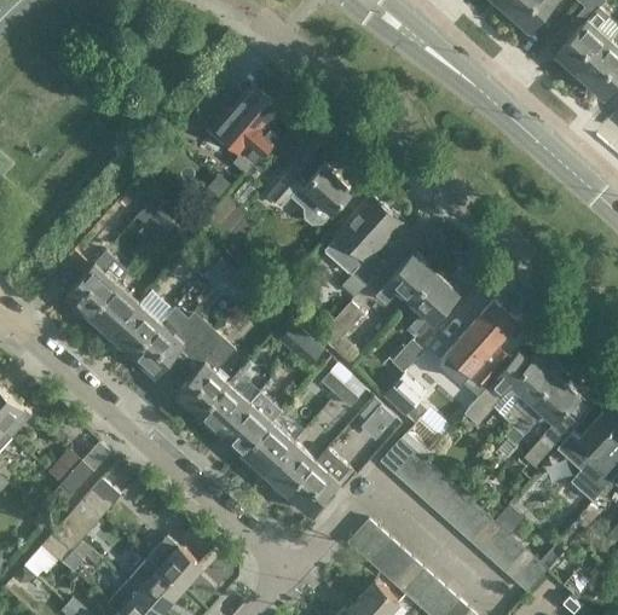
[(575,0),(578,3),(579,0),(512,0),(503,10),(527,30),(554,0),(575,0)]
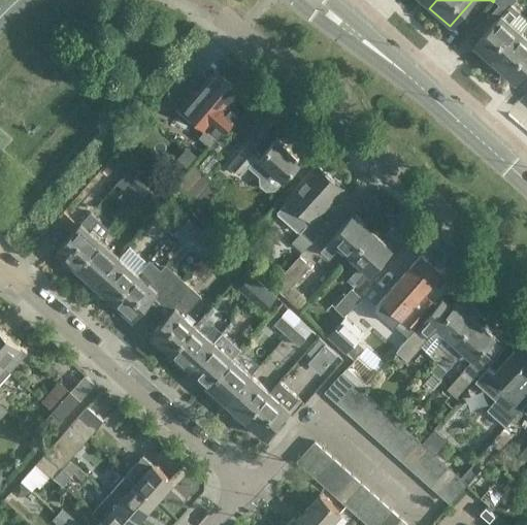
[(473,47),(493,65),(520,35),(508,25),(518,14),(511,8),(516,1),(515,0),(494,0),(493,2),(498,7),(489,17),(495,23),(473,47)]
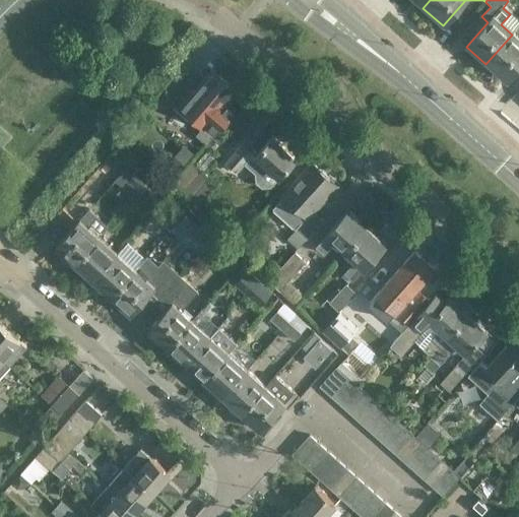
[(518,40),(512,35),(485,64),(506,82),(518,66),(518,40)]
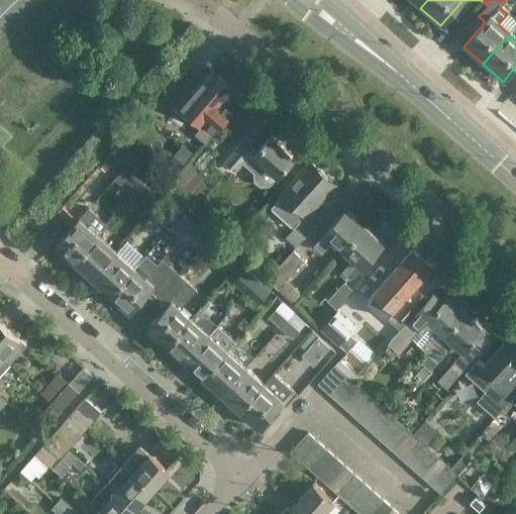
[(210,72),(189,96),(186,94),(173,109),(189,123),(192,120),(202,128),(194,136),(205,146),(226,121),(217,113),(232,96),(228,93),(228,88),(210,72)]
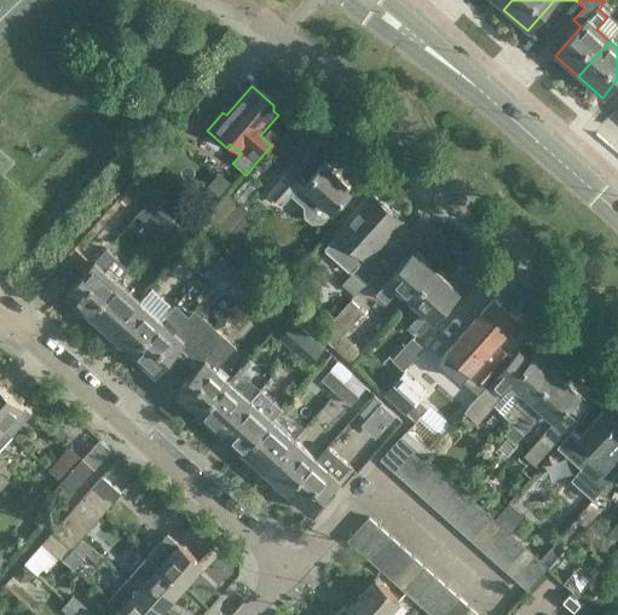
[(289,195),(302,207),(305,218),(312,225),(322,224),(352,190),(322,164),(302,186),(287,172),(267,195),(279,204),(289,195)]
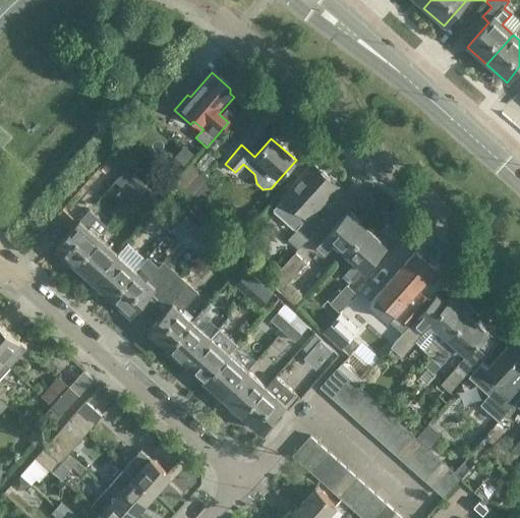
[(312,166),(283,199),(273,211),(306,241),(324,223),(312,213),(336,187),(312,166)]
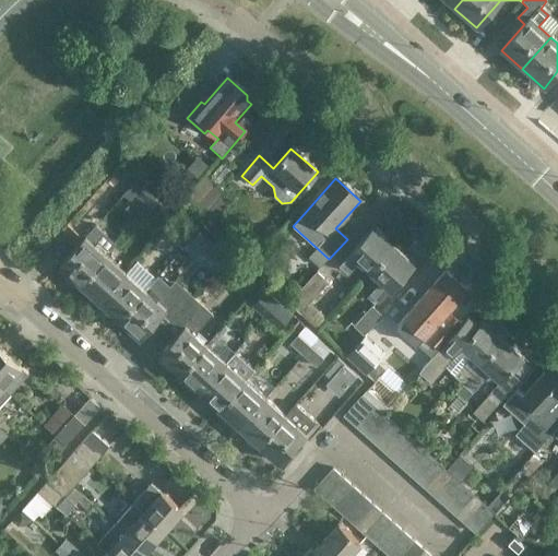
[(134,182),(122,197),(150,221),(162,206),(156,201),(161,196),(152,188),(147,193),(134,182)]
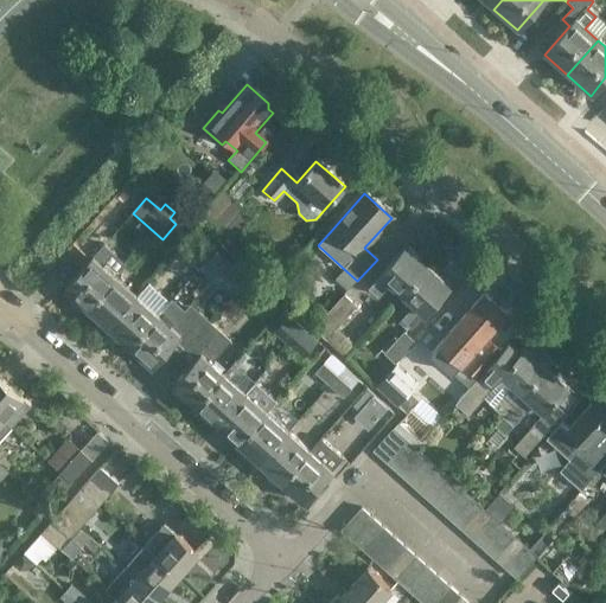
[(176,224),(163,239),(172,248),(185,232),(176,224)]
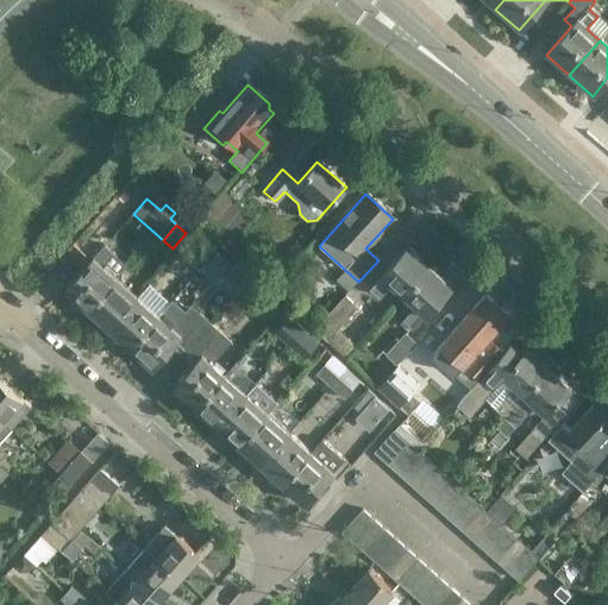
[(63,291),(86,312),(114,281),(125,268),(102,247),(63,291)]
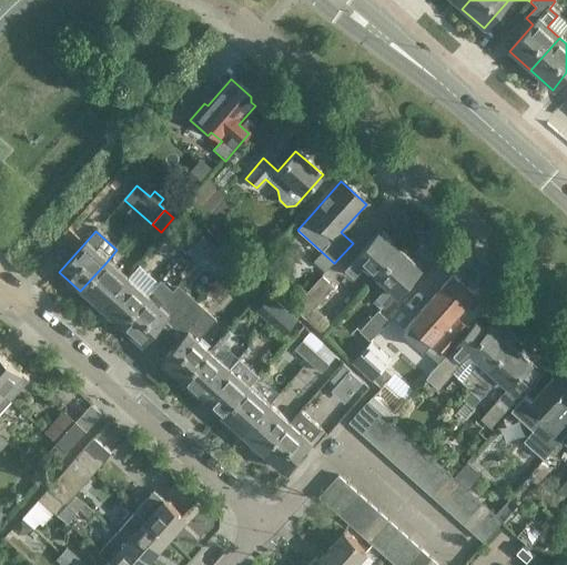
[(380,231),(355,259),(344,271),(353,280),(364,266),(375,276),(400,250),(380,231)]
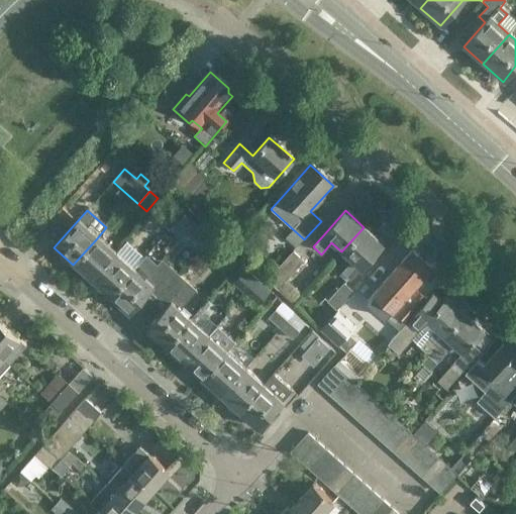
[(169,231),(176,223),(164,212),(157,220),(169,231)]
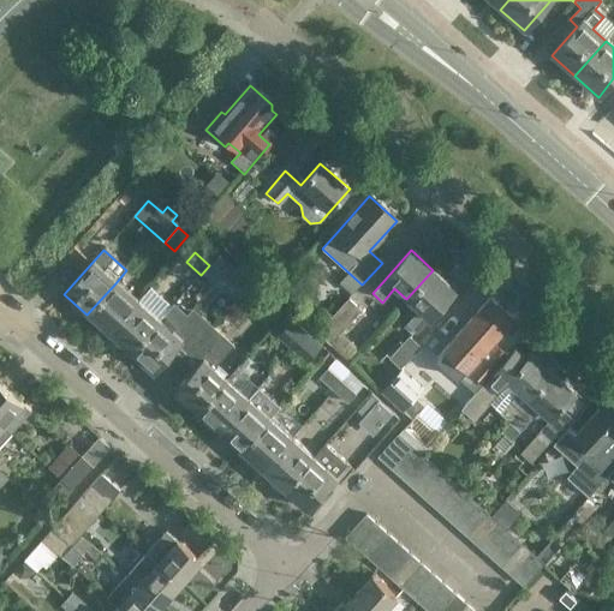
[(433,270),(406,299),(418,310),(406,323),(416,333),(455,291),(433,270)]
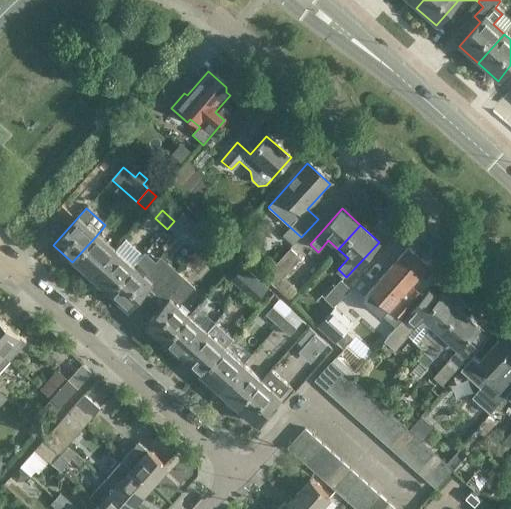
[(96,236),(72,262),(91,278),(114,252),(96,236)]
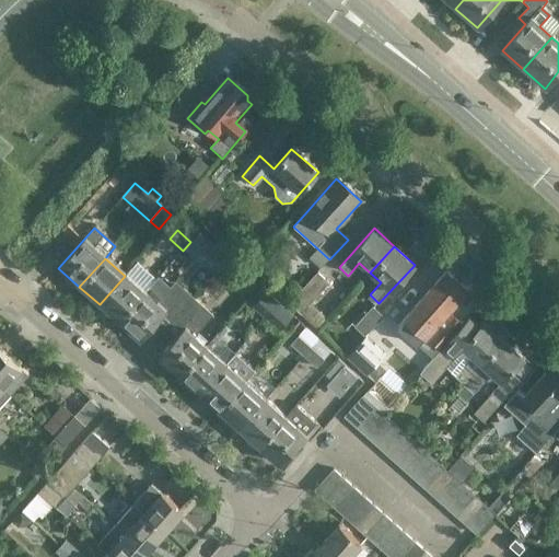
[(261,277),(268,269),(256,258),(249,266),(261,277)]
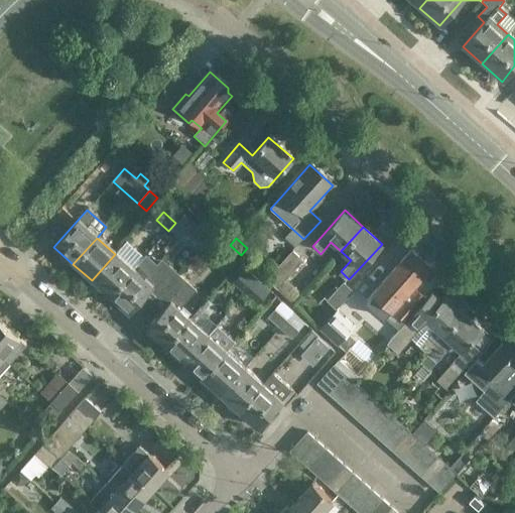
[(410,251),(384,282),(366,302),(397,330),(430,292),(437,284),(424,272),(428,267),(410,251)]
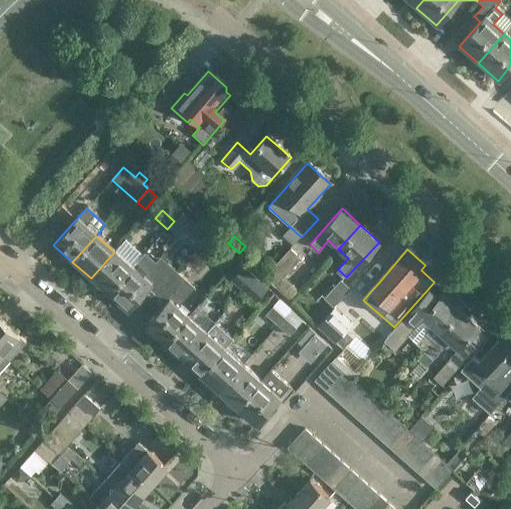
[(275,289),(301,260),(289,250),(264,279),(275,289)]
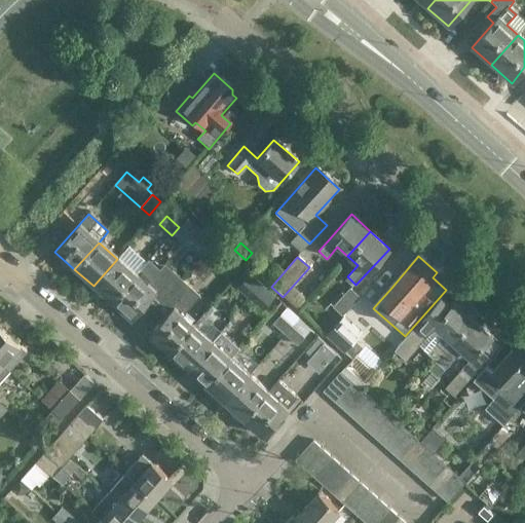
[(117,259),(94,286),(112,303),(137,275),(117,259)]
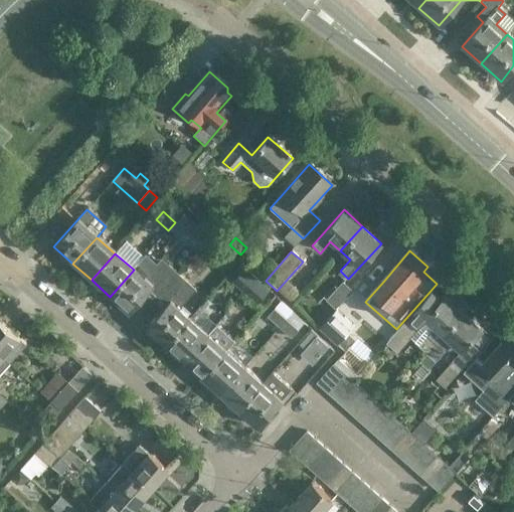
[(134,270),(110,297),(129,313),(148,291),(157,299),(178,276),(168,267),(161,275),(153,269),(144,279),(134,270)]
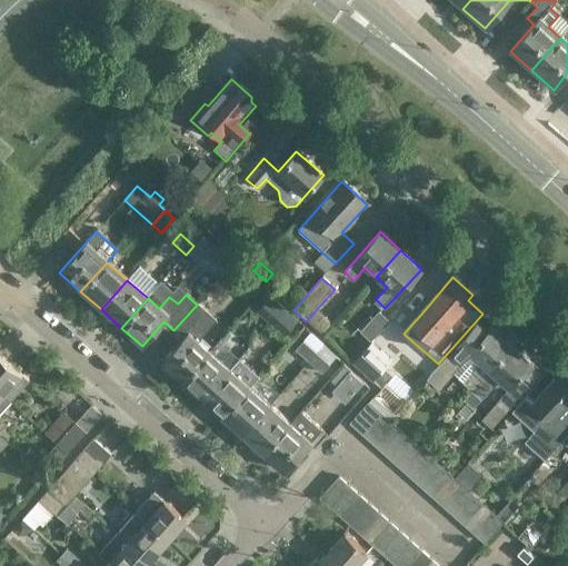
[(197,305),(173,330),(185,339),(162,364),(182,383),(209,354),(197,343),(207,331),(199,324),(208,314),(197,305)]
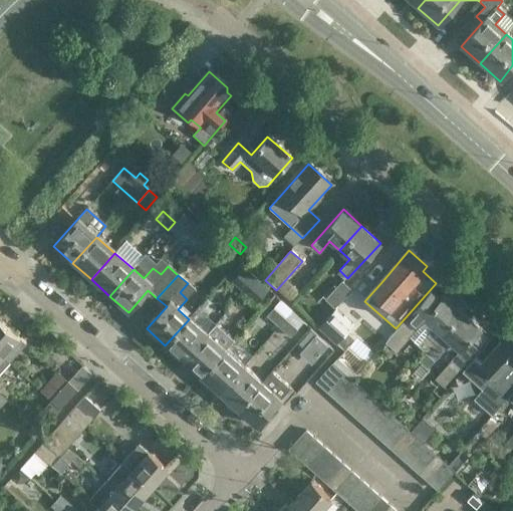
[(253,306),(261,298),(237,277),(230,284),(253,306)]
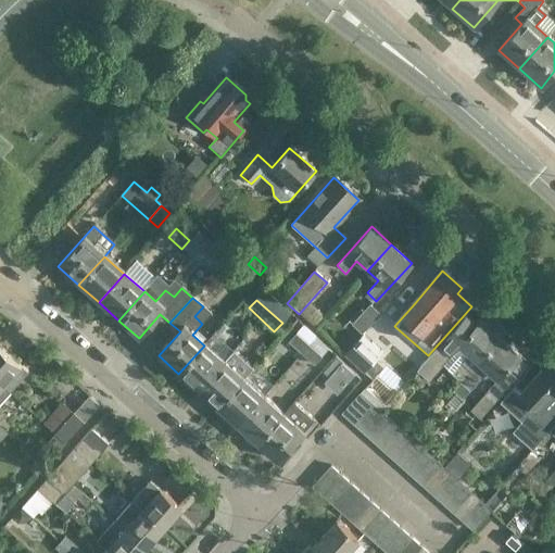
[(364,374),(382,353),(363,335),(380,315),(369,305),(351,326),(362,336),(343,355),(364,374)]
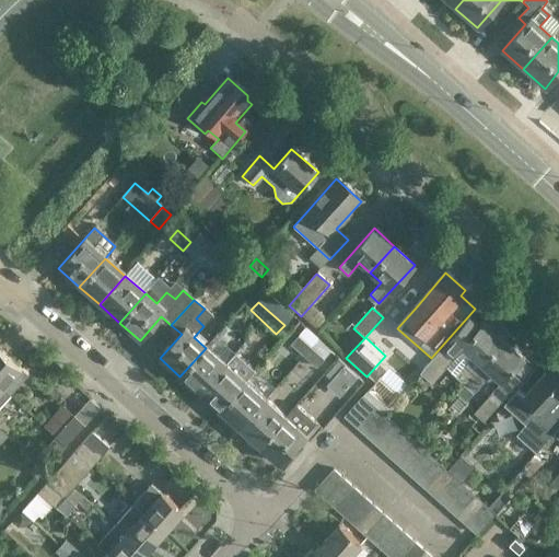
[(479,327),(467,317),(431,358),(432,360),(419,374),(431,385),(445,369),(455,376),(454,379),(463,386),(510,334),(489,316),(479,327)]
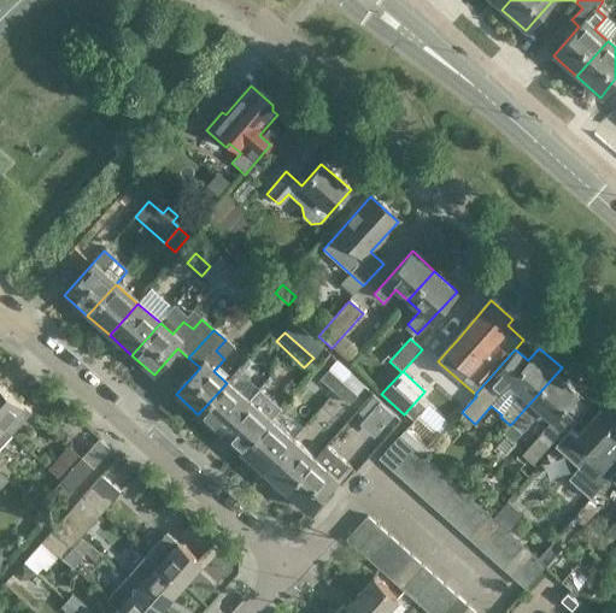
[(562,367),(510,425),(521,435),(533,422),(540,412),(551,423),(576,395),(556,376),(562,367)]
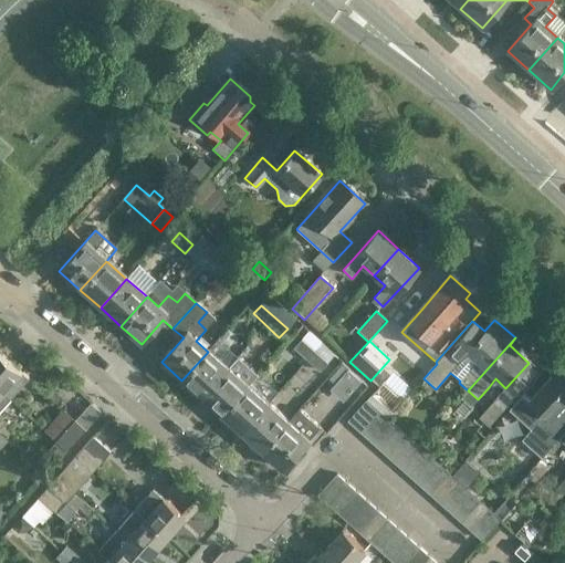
[(320,374),(327,365),(301,341),(293,350),(320,374)]
